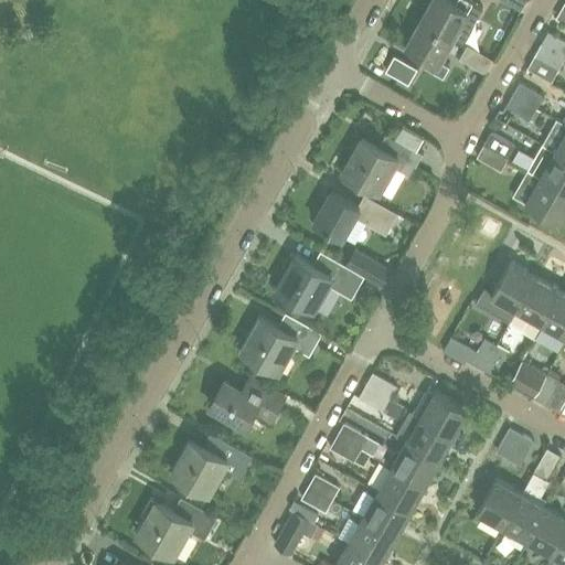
[(449,0),(429,0),(420,18),(452,36),(467,11),(477,17),(482,7),(470,0),(455,0),(454,2),(449,0)]
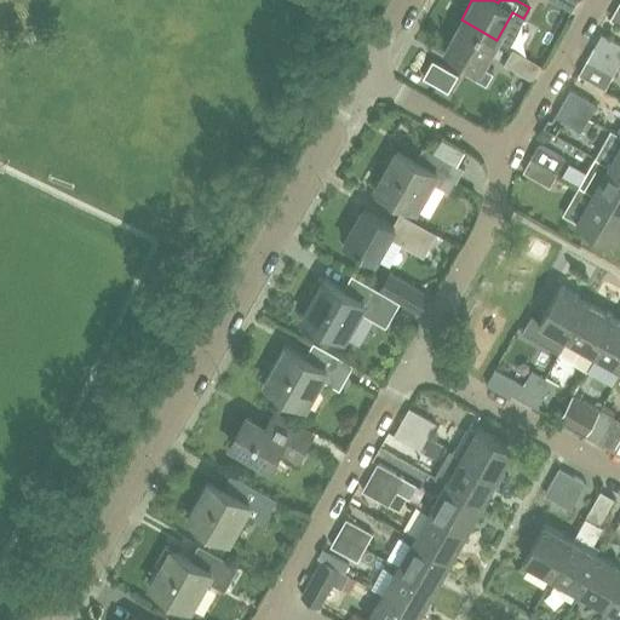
[(554,0),(572,10),(578,0),(554,0)]
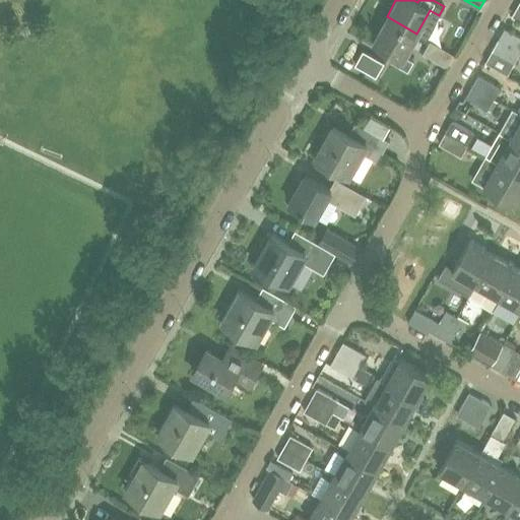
[(404,56),(416,34),(387,16),(374,41),(391,50),(386,59),(407,71),(413,60),(404,56)]
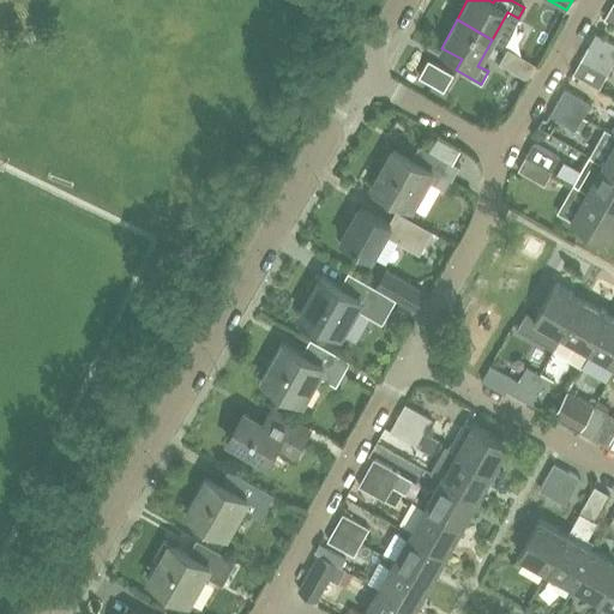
[(613,42),(596,32),(588,47),(613,61),(613,42)]
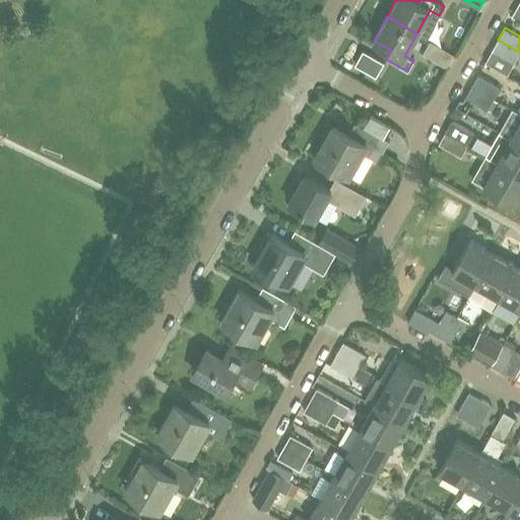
[(508,74),(519,52),(498,40),(485,62),(508,74)]
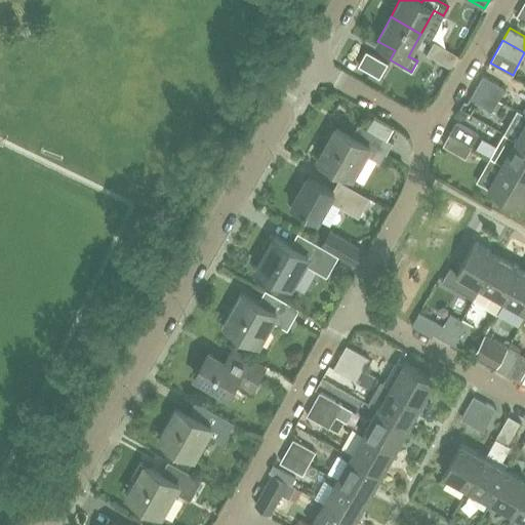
[(451,68),(458,54),(435,41),(427,53),(451,68)]
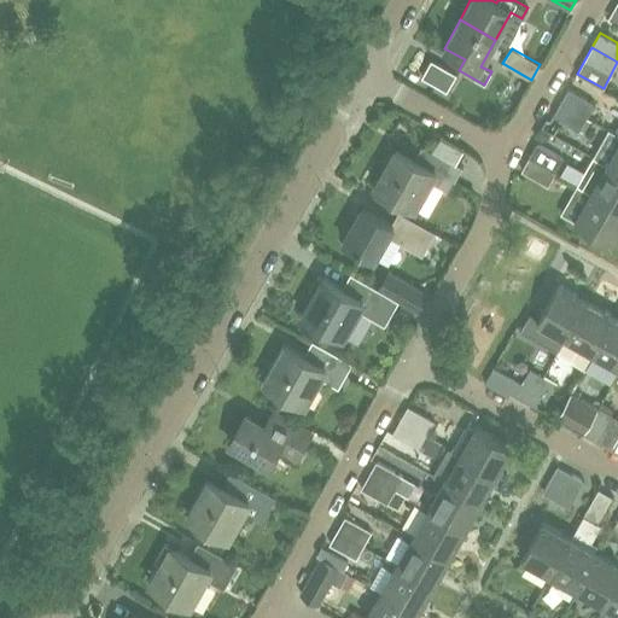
[(435,83),(444,89),(448,91),(458,74),(432,59),(423,76),(435,83)]
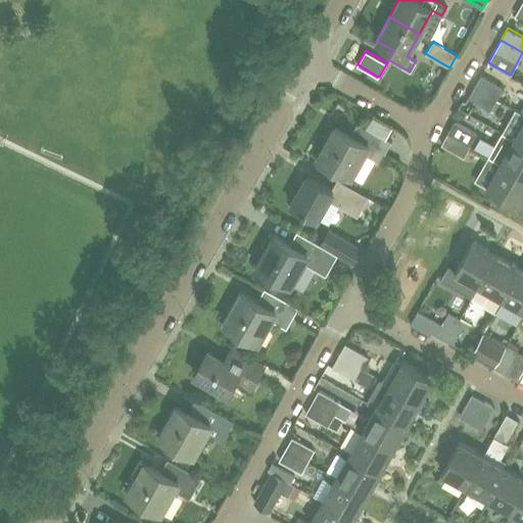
[(481,75),(474,86),(496,99),(504,88),(481,75)]
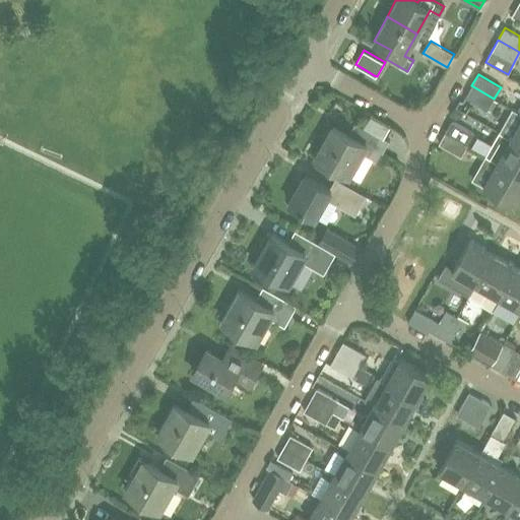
[(488,110),(494,99),(471,85),(465,96),(488,110)]
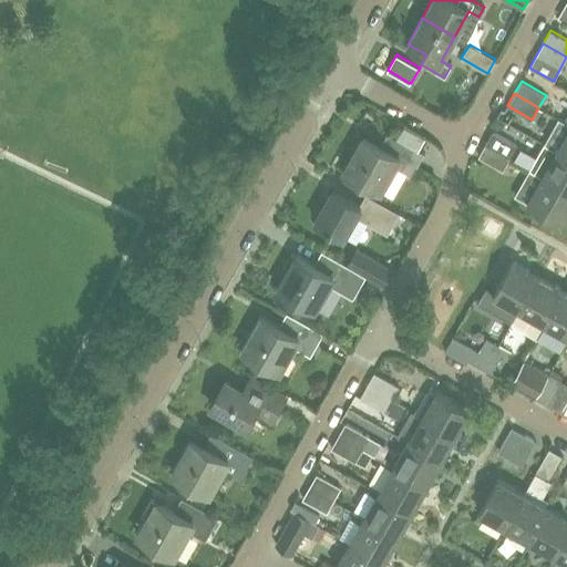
[(493,131),(485,145),(509,160),(517,145),(493,131)]
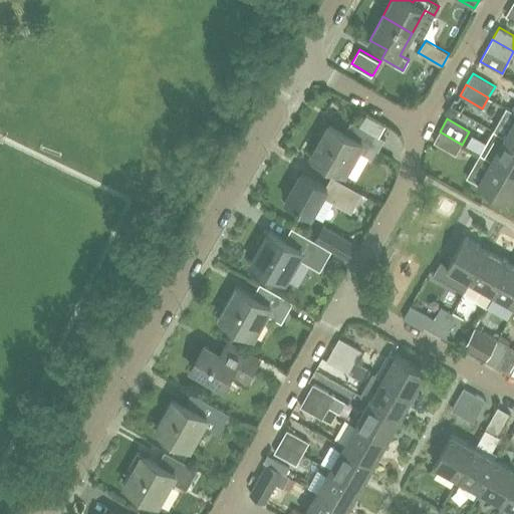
[(513,119),(505,137),(504,138),(513,143),(513,119)]
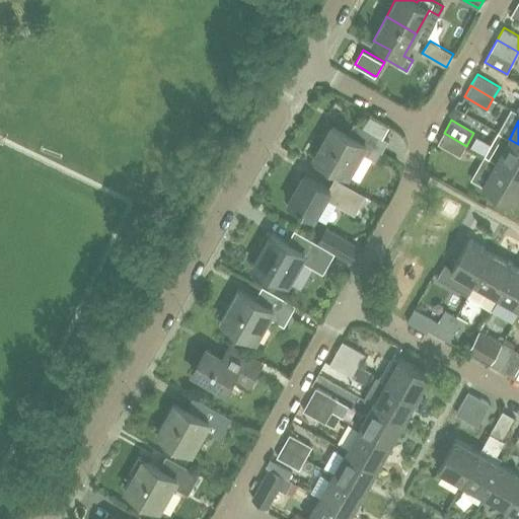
[(376,162),(388,141),(362,126),(355,138),(332,125),(314,155),(348,174),(361,153),(376,162)]
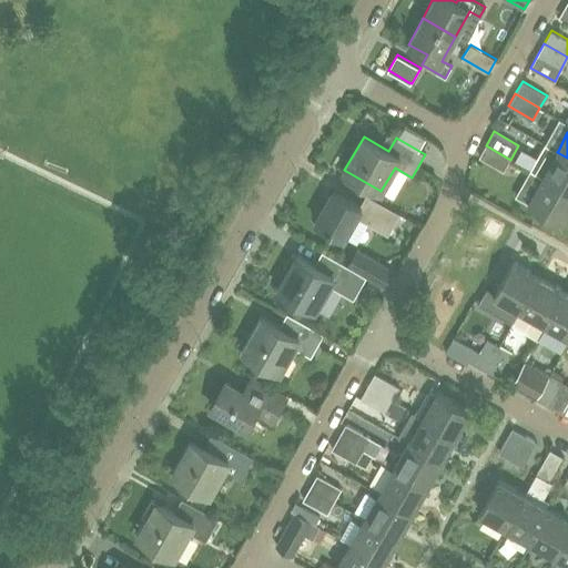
[(558,151),(545,143),(529,170),(543,178),(567,192),(567,158),(557,152),(558,151)]
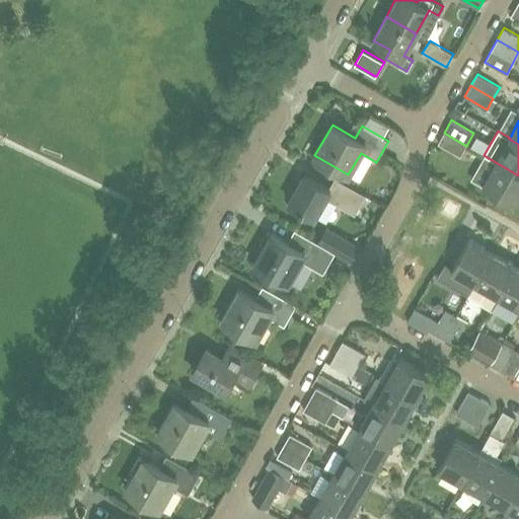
[(460,155),(466,146),(444,133),(438,143),(460,155)]
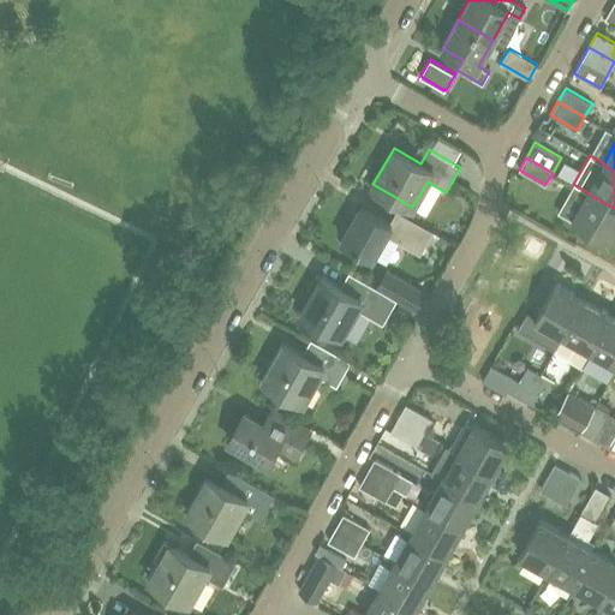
[(614,228),(614,208),(587,192),(572,221),(608,242),(614,228)]
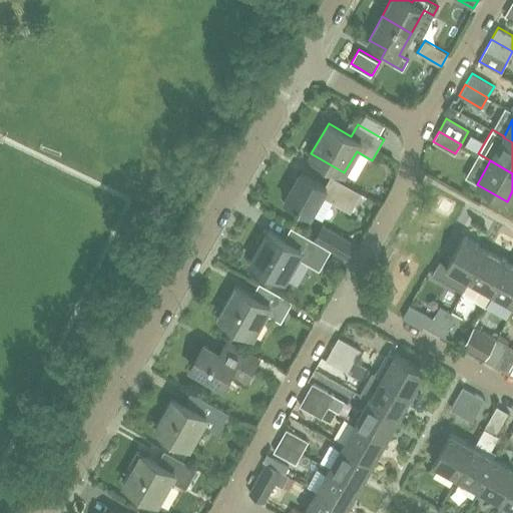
[(350,211),(360,193),(336,179),(331,188),(301,171),(285,199),(311,214),(322,195),(350,211)]
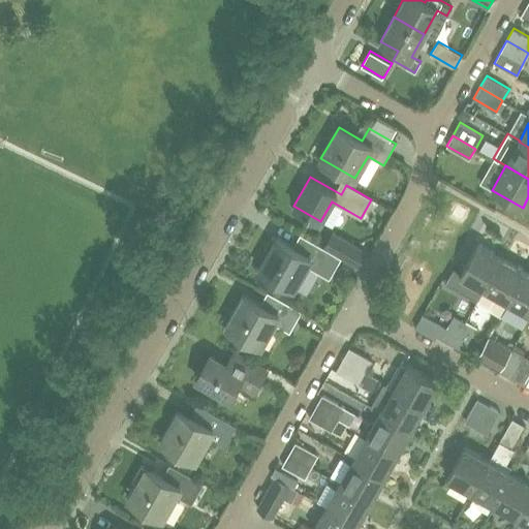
[(369,252),(333,231),(323,246),(360,267),(369,252)]
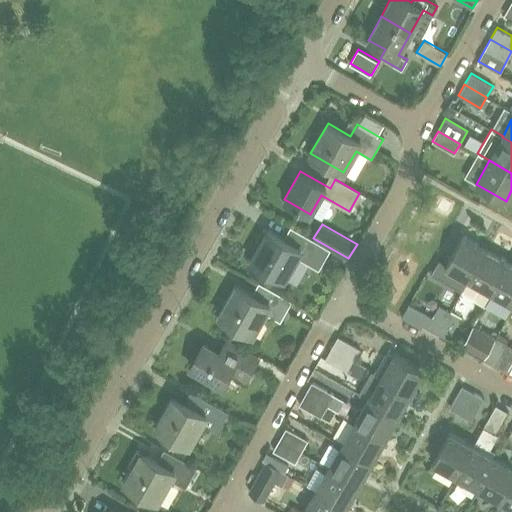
[(290,243),(267,230),(267,231),(263,228),(255,242),(259,245),(250,259),(284,278),(297,256),(311,264),(317,254),(325,259),(331,249),(323,245),(297,230),(290,243)]
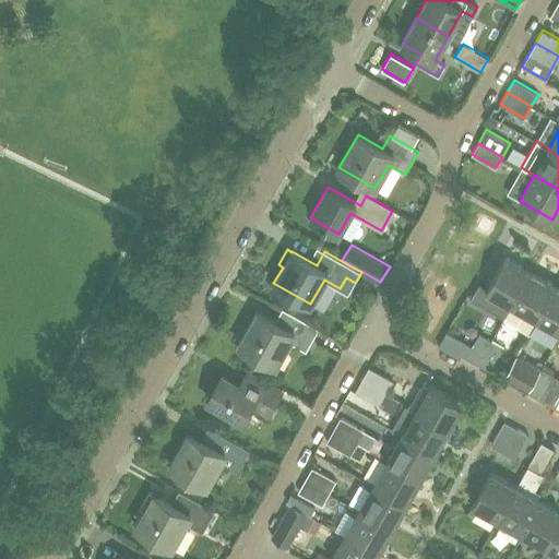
[(504,257),(496,272),(487,288),(486,289),(512,304),(531,272),(504,257)]
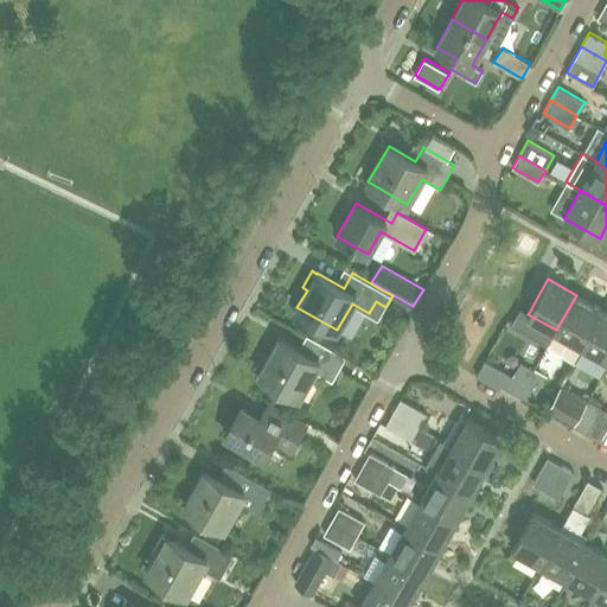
[(576,295),(556,330),(549,344),(576,359),(583,345),(582,345),(604,310),(576,295)]
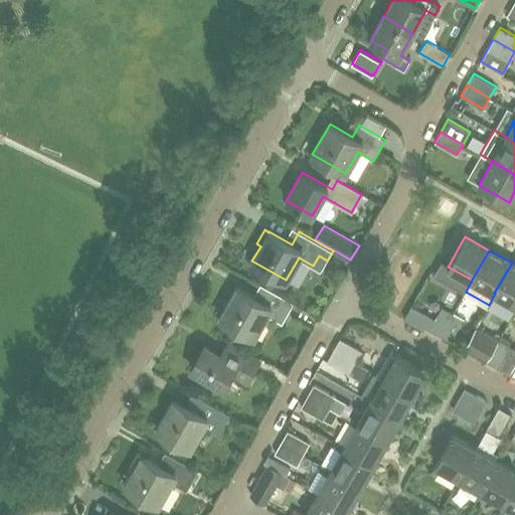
[(495,293),(514,304),(514,264),(512,263),(494,293),(495,293)]
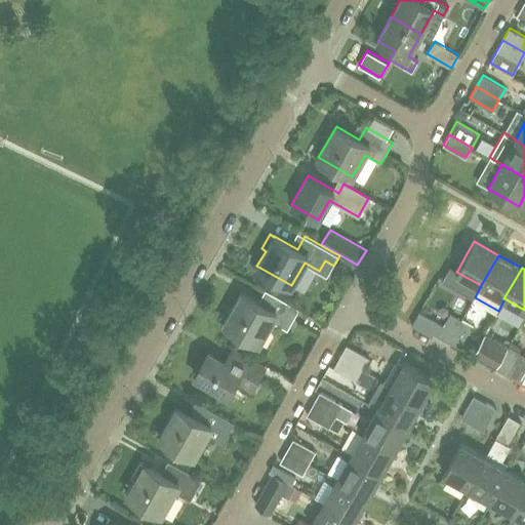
[(287,329),(299,308),(273,293),(266,306),(242,292),(225,323),(258,342),(271,320),(287,329)]
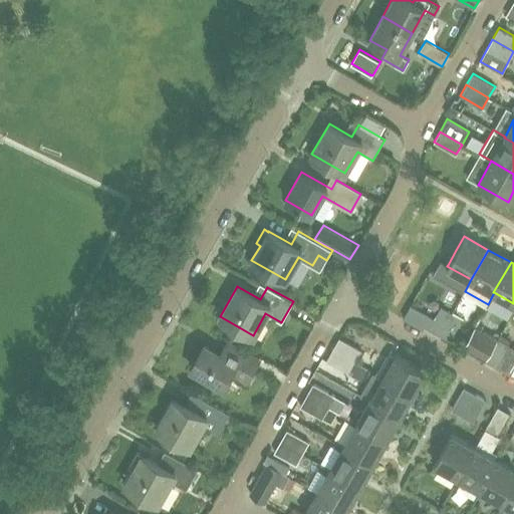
[(429,327),(440,333),(452,312),(441,306),(429,327)]
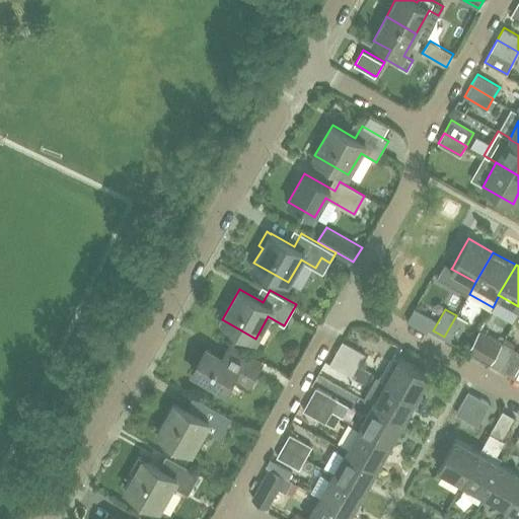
[(455,344),(468,321),(456,315),(444,337),(455,344)]
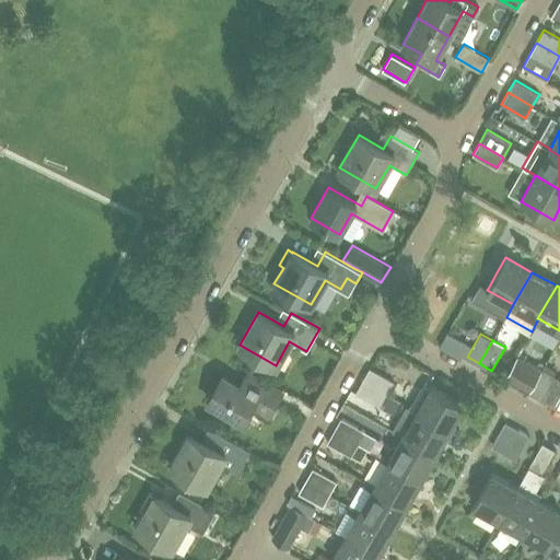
[(528,393),(543,368),(520,354),(505,380),(528,393)]
